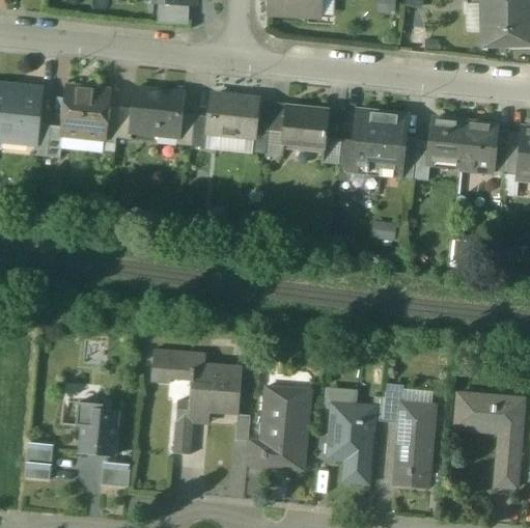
[(269,0),(268,14),(321,17),(322,0),(269,0)]
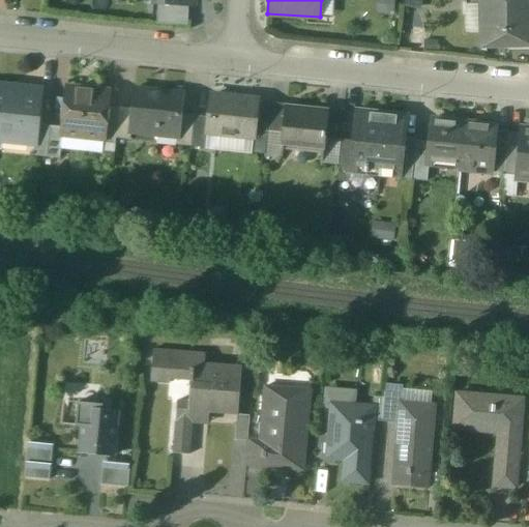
[(528,4),(498,4),(498,2),(489,2),(481,3),(482,46),(528,45),(528,4)]
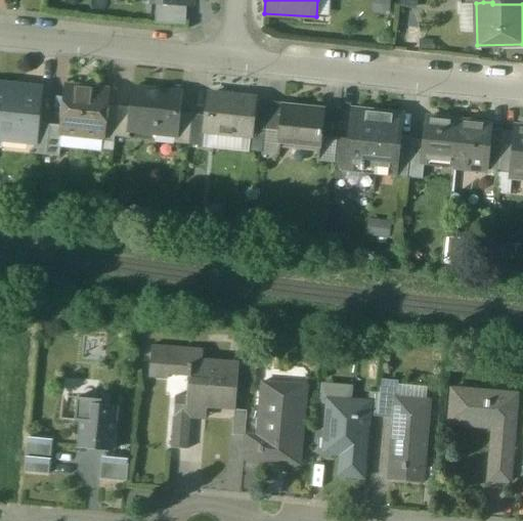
[(42,88),(0,83),(0,135),(36,140),(38,122),(42,88)]
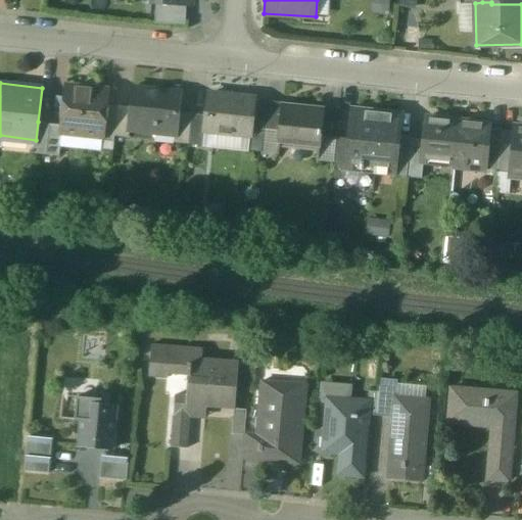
[(181,90),(133,86),(131,105),(129,129),(175,133),(176,133),(179,110),(181,90)]
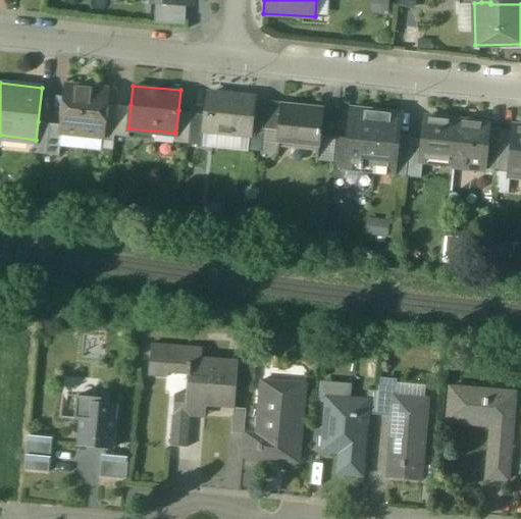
[(84,90),(66,88),(62,123),(61,131),(100,136),(102,136),(106,103),(107,91),(107,90),(106,89),(87,87),(85,88),(84,89),(84,90)]
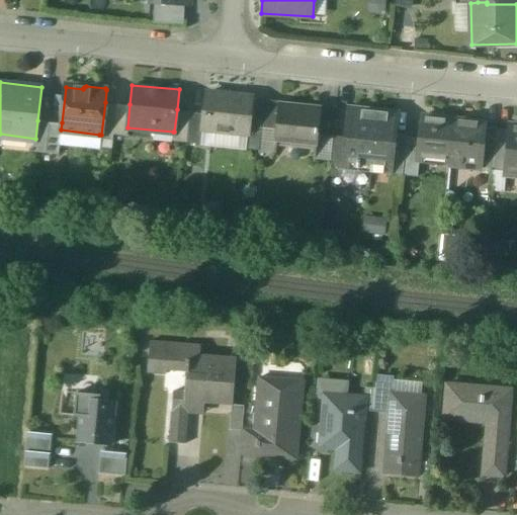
[(252,97),(206,92),(204,112),(202,129),(204,129),(246,133),(248,134),(250,117),(252,97)]
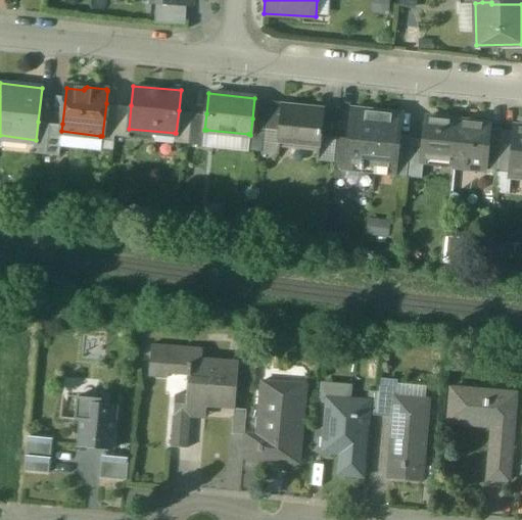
[(283,101),(267,99),(265,120),(264,128),(279,130),(282,103),(283,103),(283,101)]
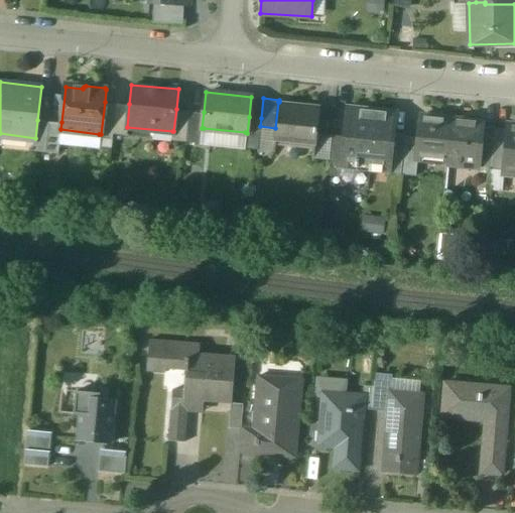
[(117,103),(105,102),(101,134),(99,134),(99,138),(113,139),(114,133),(117,103)]
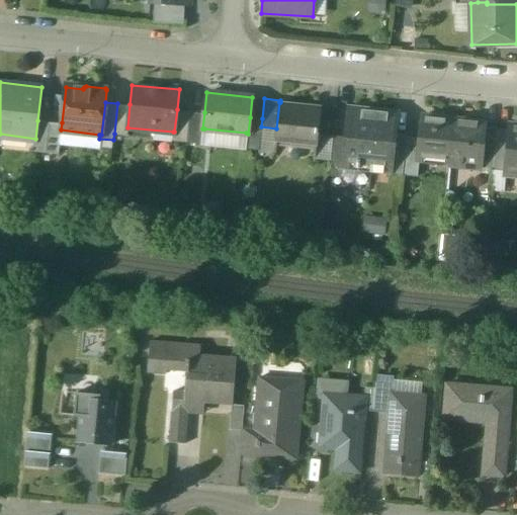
[(280,102),(279,102),(276,129),(275,139),(317,144),(318,134),(321,107),(320,107),(280,102)]
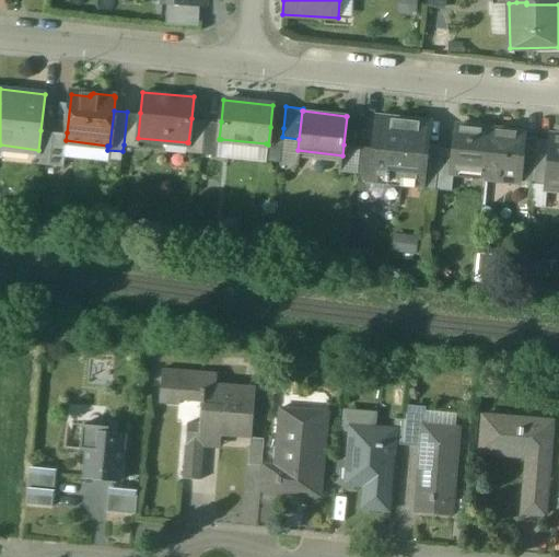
[(140,113),(127,112),(124,144),(138,146),(138,138),(140,113)]
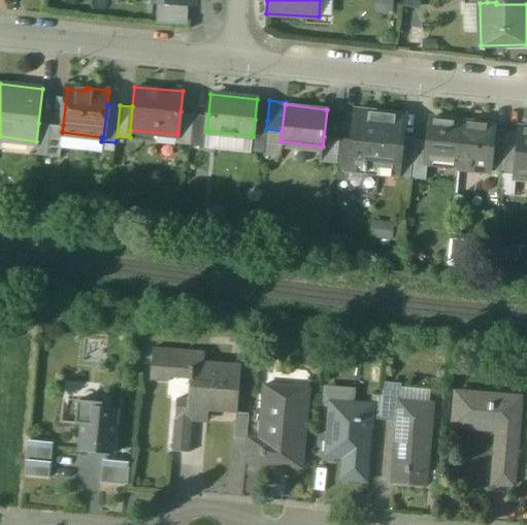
[(343,107),(326,106),(326,109),(327,109),(324,136),(339,138),(340,137),(343,107)]
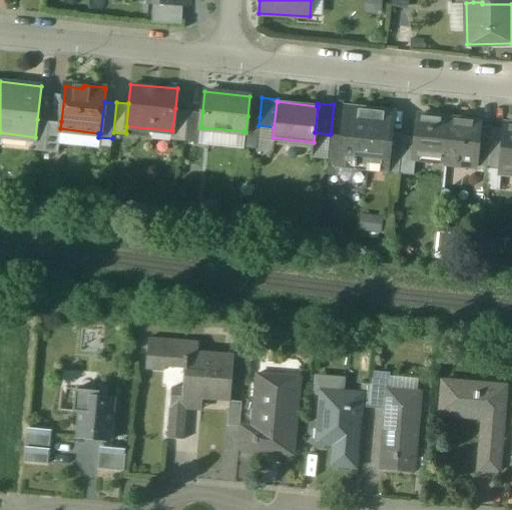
[(393,111),(345,107),(342,134),(340,158),(341,158),(353,159),(352,164),(386,167),(388,167),(391,131),(393,111)]
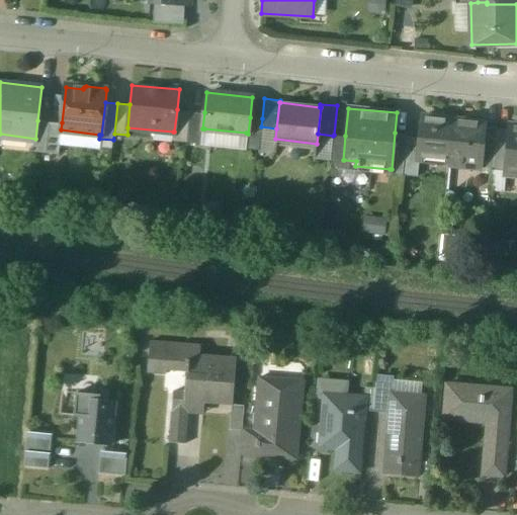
[(189,110),(177,109),(174,132),(173,132),(172,140),(186,141),(189,110)]
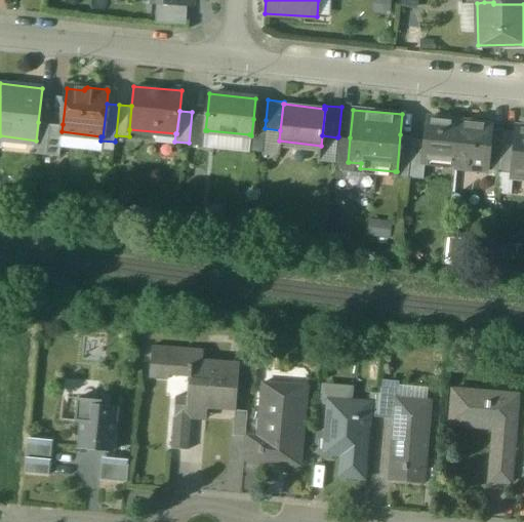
[(207,114),(192,112),(189,143),(205,145),(207,130),(205,130),(207,114)]
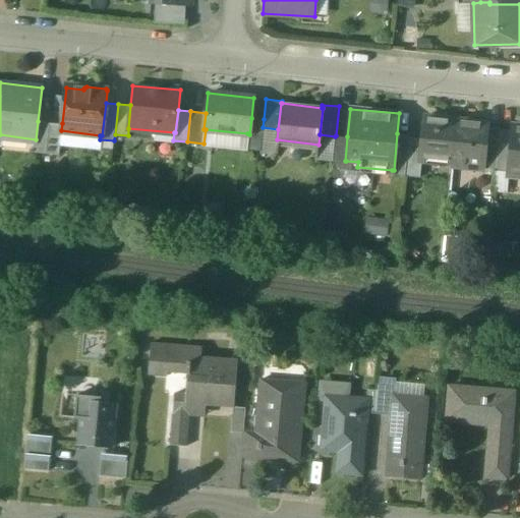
[(456,119),(424,116),(422,137),(420,155),(422,156),(434,157),(434,161),(451,163),(451,161),(456,119)]
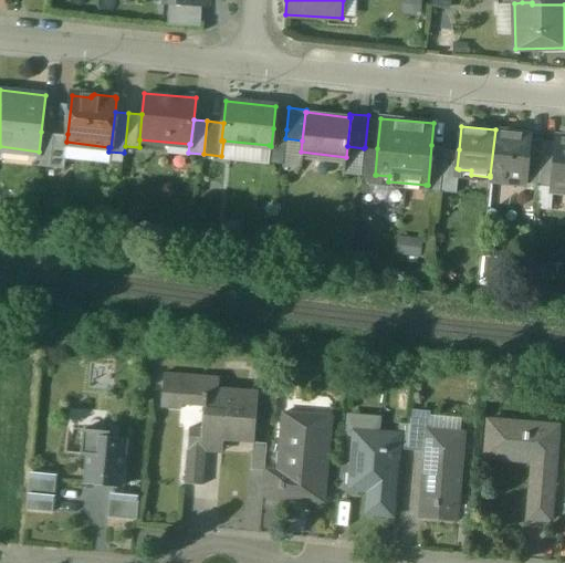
[(286,129),(273,128),(271,146),(269,145),(268,162),(283,163),(285,138),(286,129)]
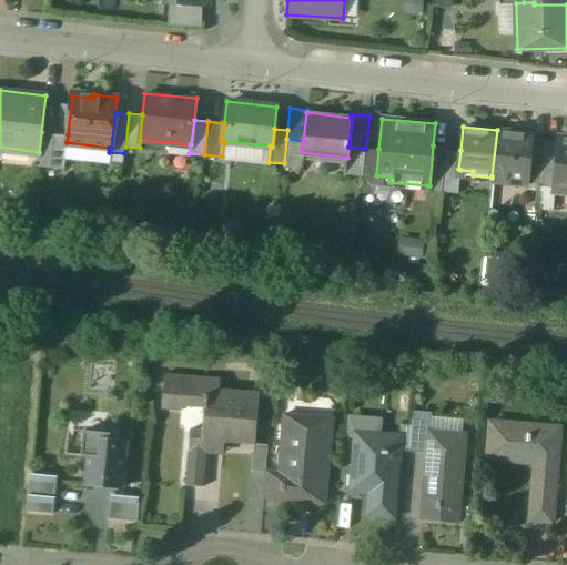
[(532,133),(497,130),(492,175),(508,178),(507,182),(527,183),(527,182),(532,139),(532,133)]
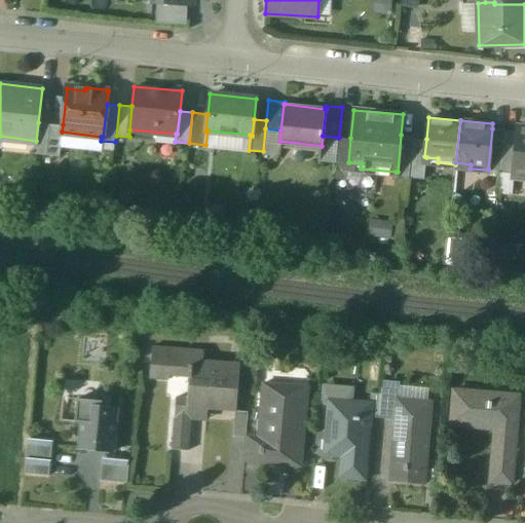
[(49,123),(38,122),(36,141),(35,152),(46,153),(49,123)]
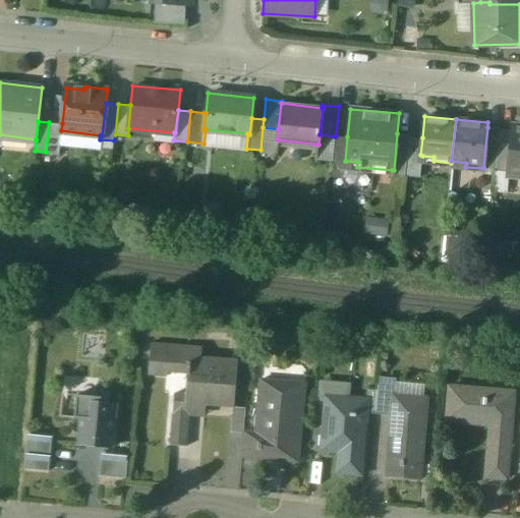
[(62,123),(49,122),(46,152),(59,154),(61,130),(62,123)]
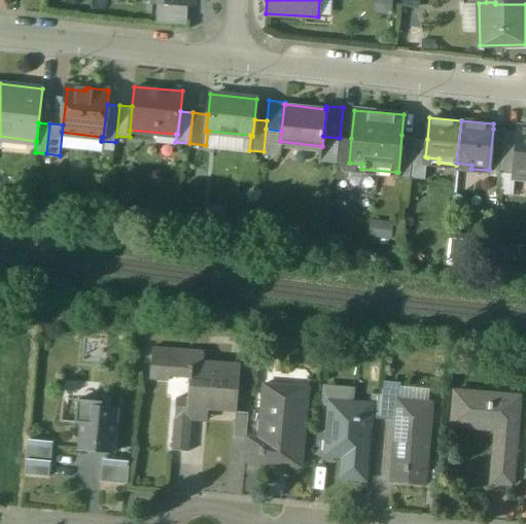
[(525,127),(518,127),(518,131),(514,172),(513,176),(525,176),(525,127)]
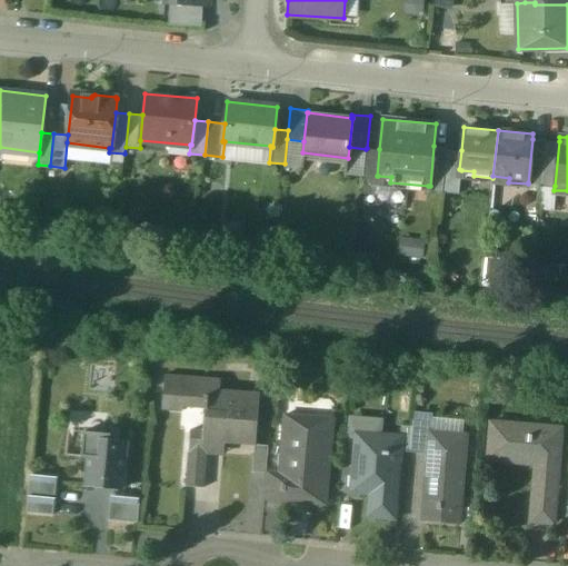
[(546,140),(532,139),(528,182),(541,184),(546,140)]
